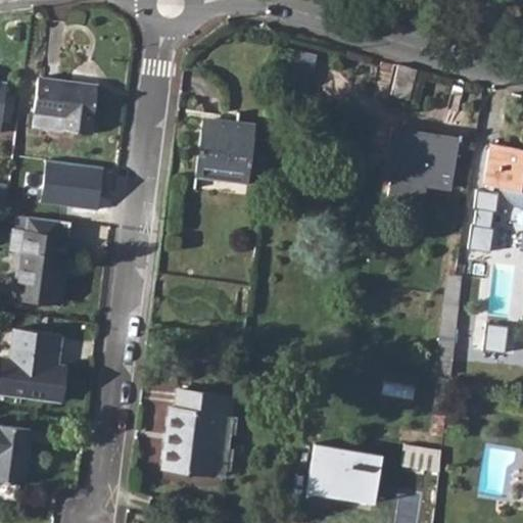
[(316,54),(288,48),(281,80),(308,87),(316,54)]
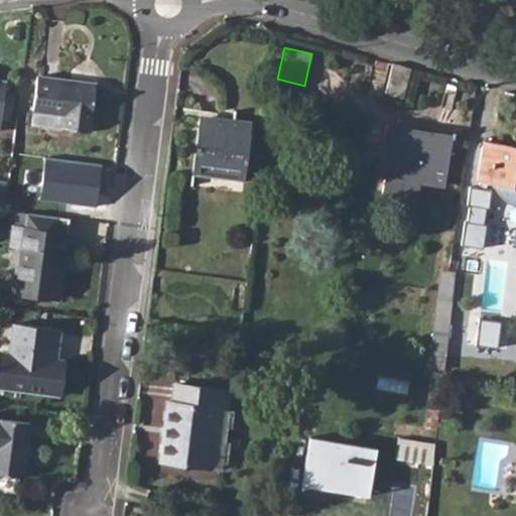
[(411,69),(392,63),(385,94),(403,98),(411,69)]
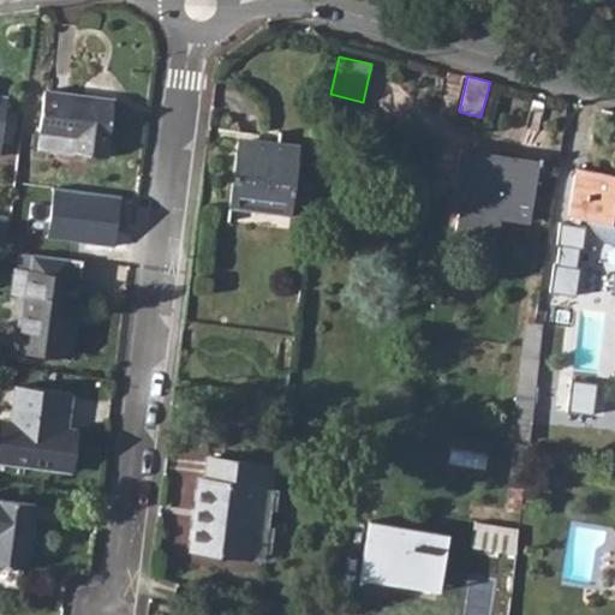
[(107,157),(115,100),(45,91),(40,131),(77,136),(75,153),(107,157)]
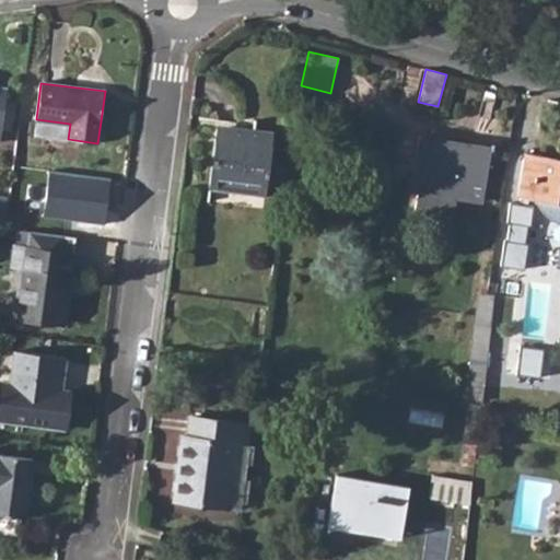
[(70,124),(36,119),(34,136),(68,139),(70,124)]
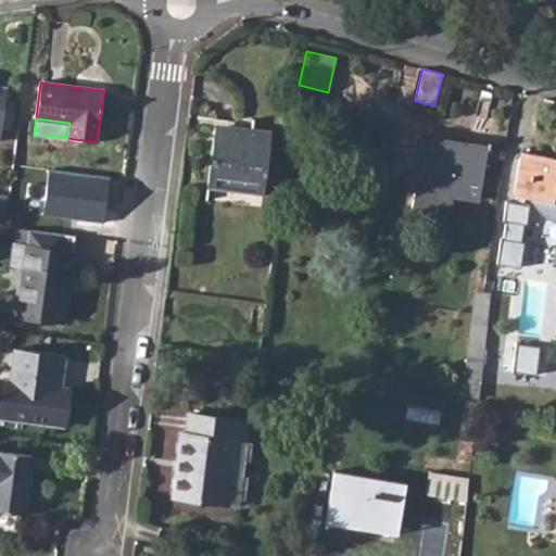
[(263,191),(270,130),(251,127),(251,131),(215,127),(207,184),(227,186),(228,180),(243,182),(242,189),(263,191)]
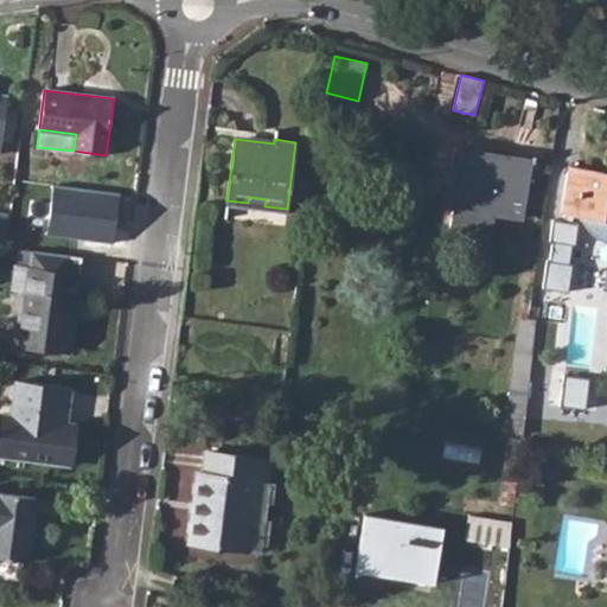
[(523,218),(532,160),(455,147),(451,172),(459,173),(451,225),(491,231),(493,213),(523,218)]
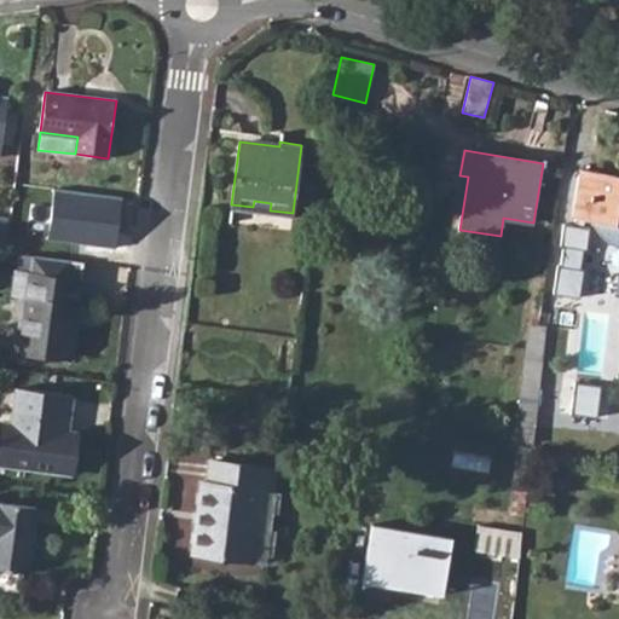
[(618,174),(579,169),(572,218),(591,220),(594,225),(596,230),(599,233),(603,238),(609,243),(618,248),(618,277),(618,279),(618,285),(618,174)]
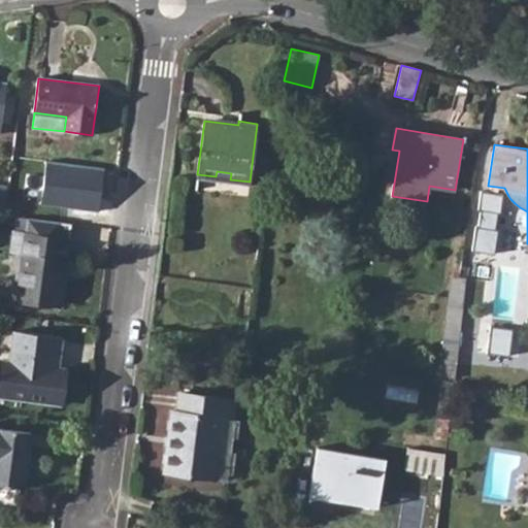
[(269,151),(260,149),(257,172),(266,173),(269,151)]
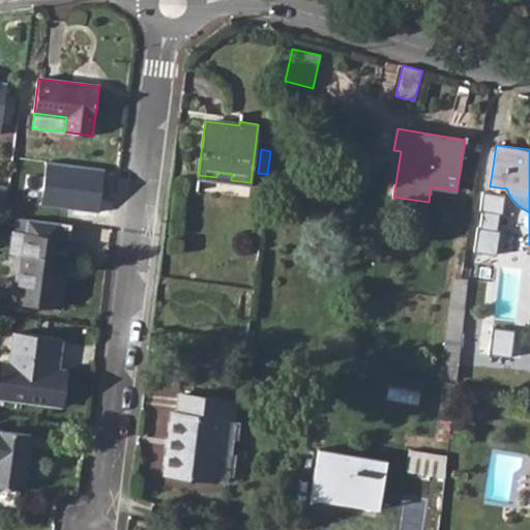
[(40,207),(97,215),(104,172),(46,164),(40,207)]
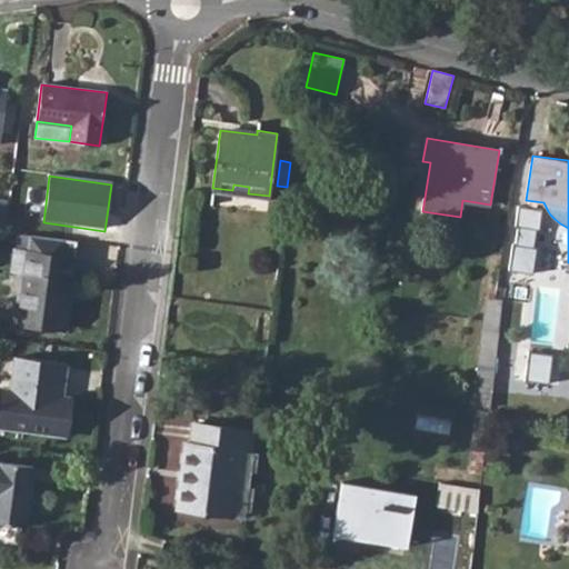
[(75,248),(25,241),(22,258),(10,256),(7,280),(19,281),(12,329),(60,336),(67,288),(78,289),(81,265),(72,263),(75,248)]
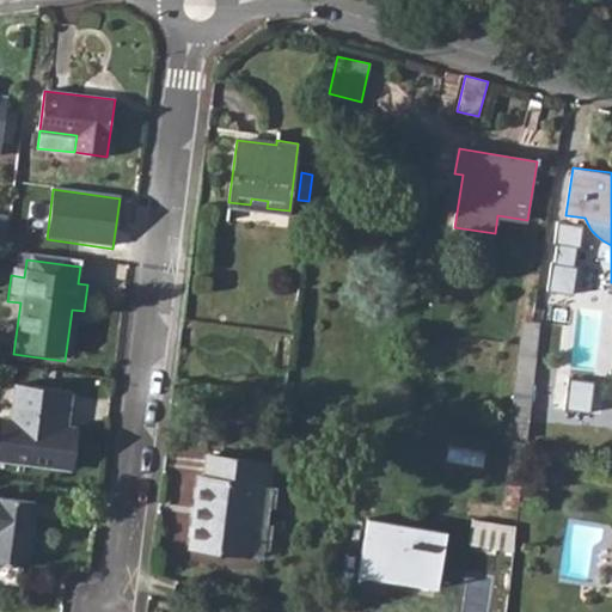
[(540,323),(524,320),(514,399),(531,402),(540,323)]
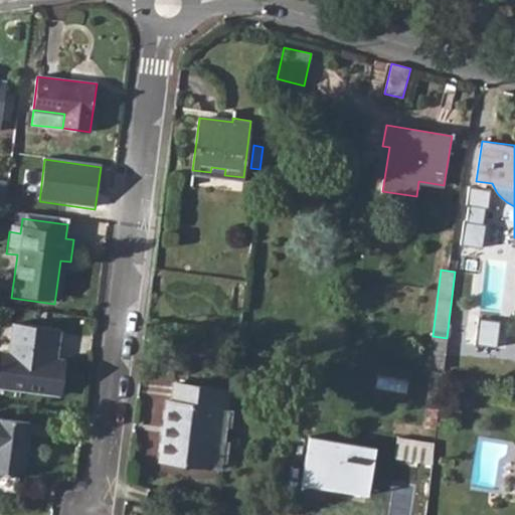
[(58,346),(60,329),(14,323),(9,362),(0,361),(0,386),(61,394),(65,360),(53,358),(54,346),(58,346)]
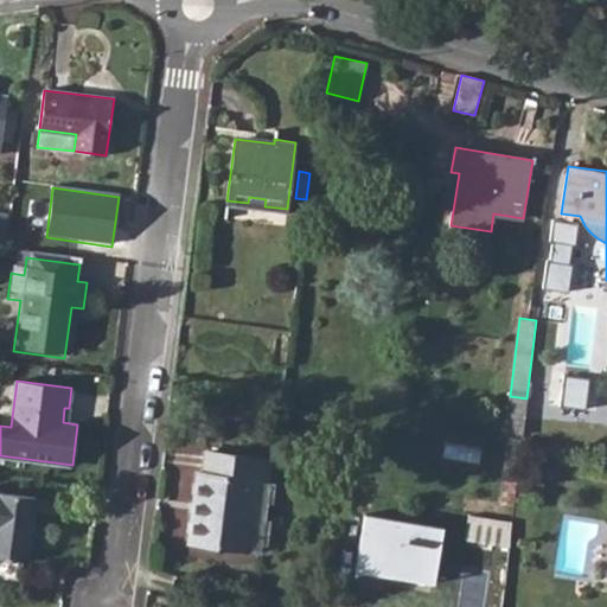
[(187,542),(247,550),(248,542),(256,481),(268,483),(270,459),(205,451),(203,472),(197,472),(187,542)]
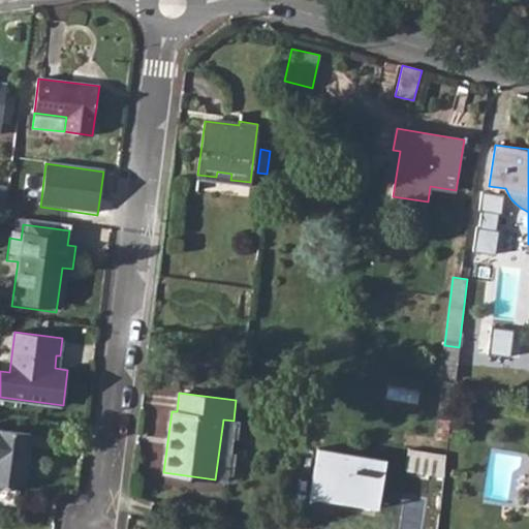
[(223,419),(216,472),(232,475),(236,454),(228,453),(230,438),(238,439),(240,422),(234,421),(223,419)]
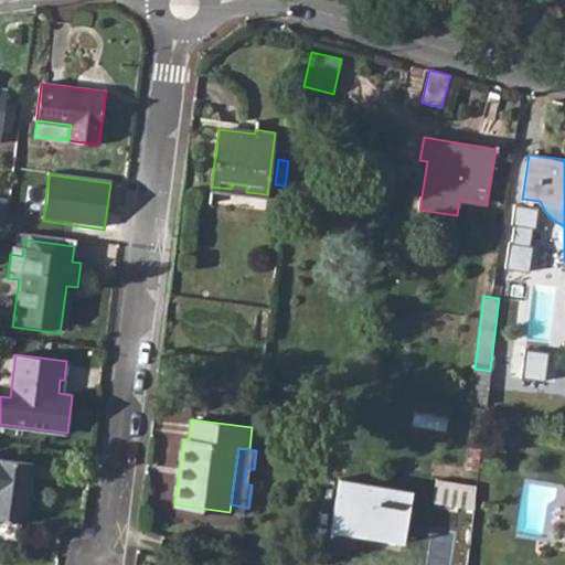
[(0,518),(25,522),(33,462),(0,457),(0,518)]
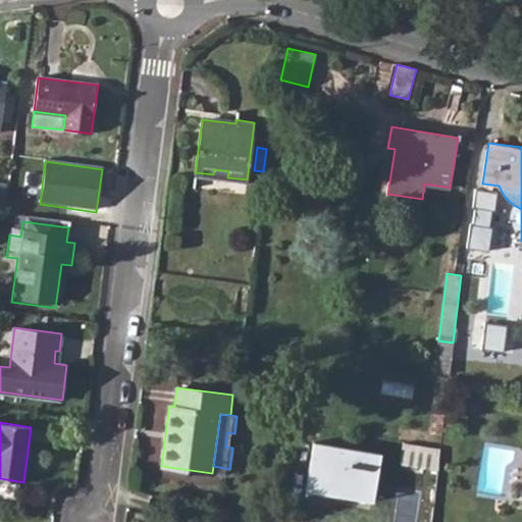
[(381,454),(314,441),(306,489),(372,502),(381,454)]
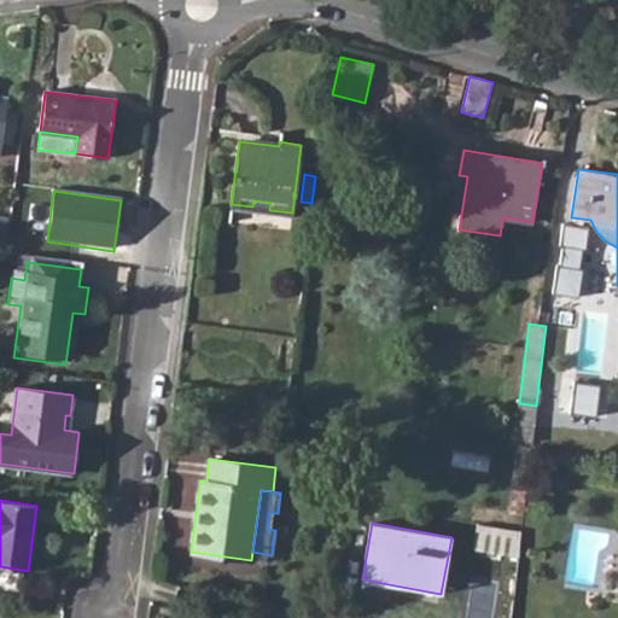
[(522,532),(478,525),(474,549),(517,555),(522,532)]
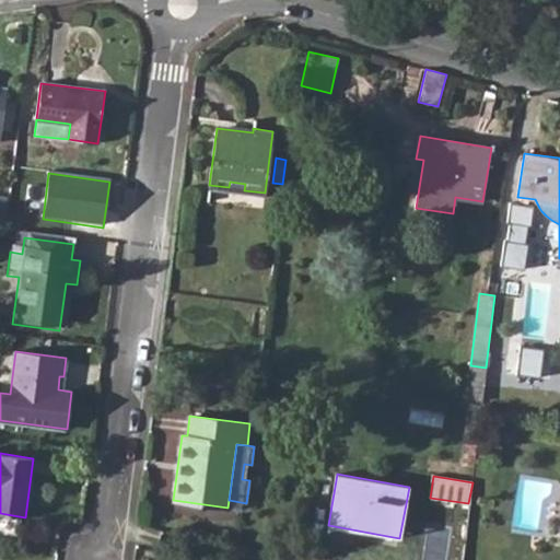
[(399,538),(328,525),(327,531),(398,544),(399,538)]
